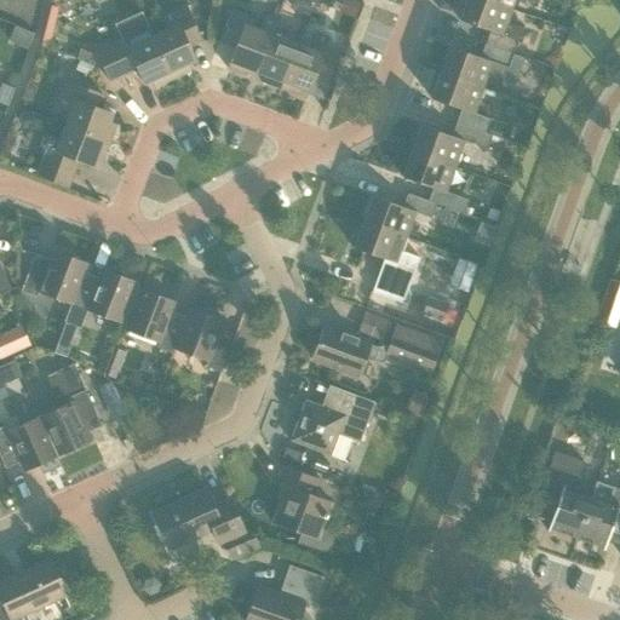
[(489,29),(484,44),(514,53),(518,40),(522,41),(526,29),(506,23),(511,9),(487,0),(465,0),(459,19),(489,29)]
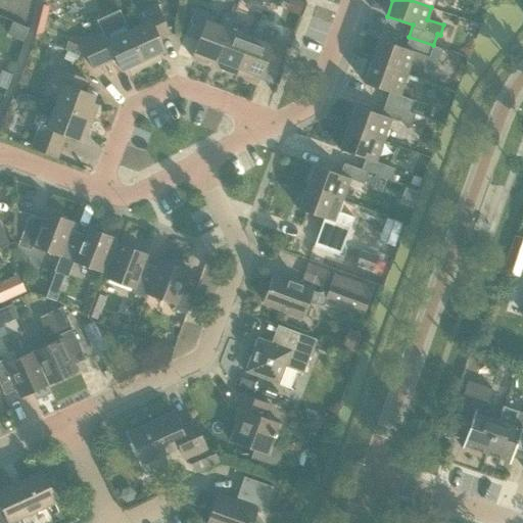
[(140,25),(129,29),(145,65),(160,59),(157,53),(164,50),(159,38),(170,34),(156,2),(135,12),(140,25)]
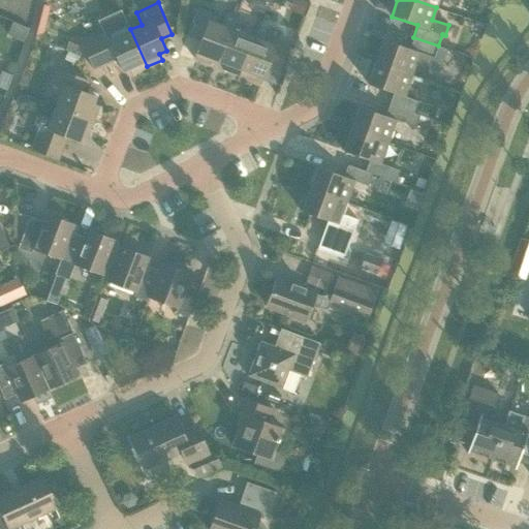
[(218,61),(235,18),(236,17),(225,12),(221,25),(209,21),(212,13),(199,8),(189,35),(200,39),(194,58),(210,64),(212,58),(218,61)]
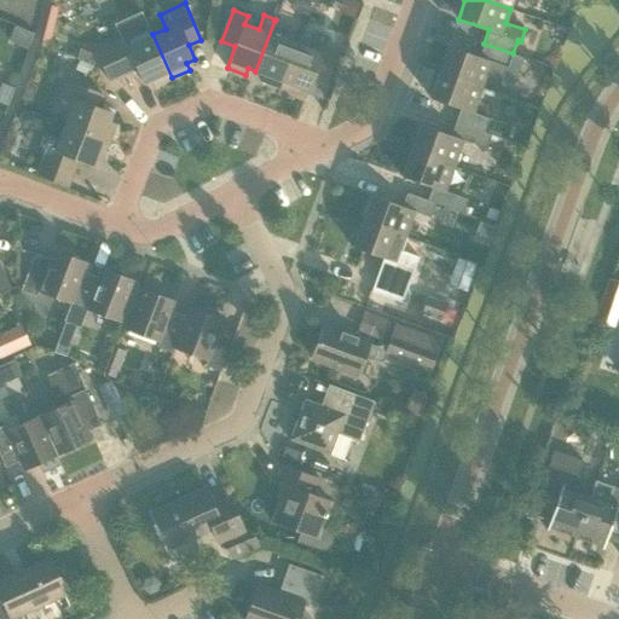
[(279,87),(296,44),(283,39),(288,25),(275,21),(255,71),(264,74),(261,81),(279,87)]
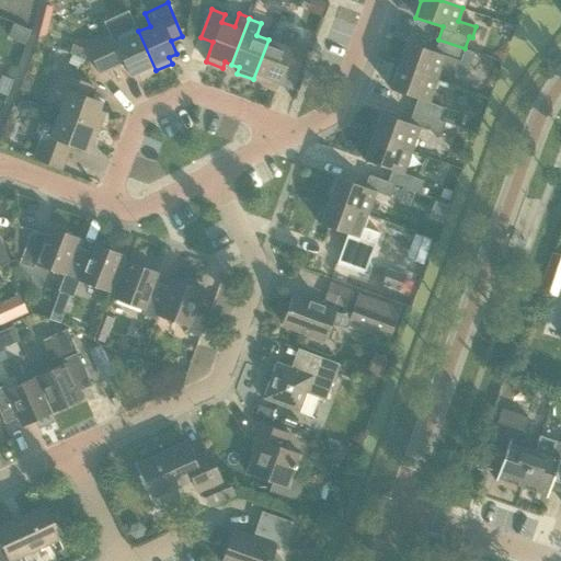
[(268,39),(253,79),(270,86),(272,79),(279,82),(284,69),(296,73),(307,45),(295,41),(297,33),(285,29),(279,43),(268,39)]
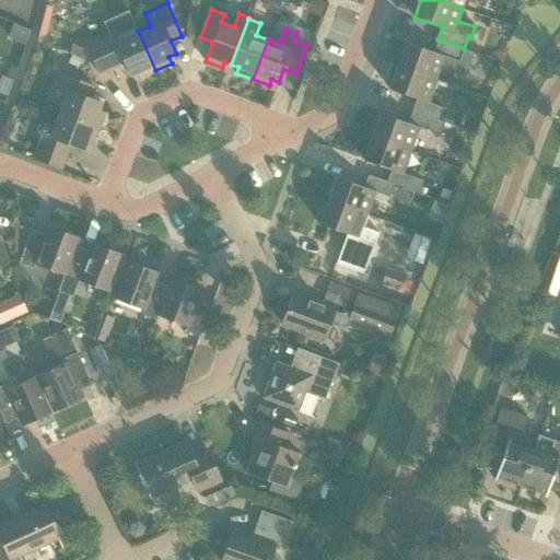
[(155,70),(138,31),(115,42),(112,34),(86,46),(98,73),(124,62),(130,76),(137,72),(140,78),(155,70)]
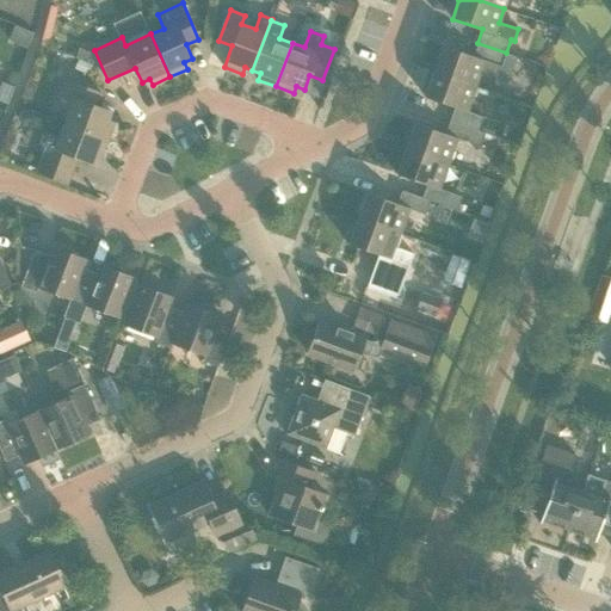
[(516,56),(506,53),(477,43),(473,56),(443,45),(433,71),(476,86),(481,73),(507,82),(516,56)]
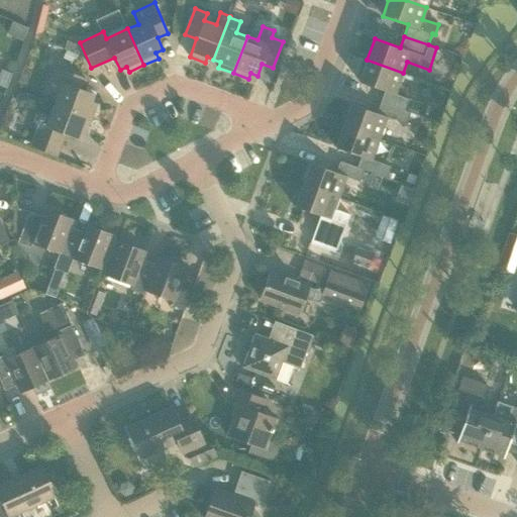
[(77,43),(67,40),(64,48),(66,49),(63,59),(73,62),(75,53),(74,53),(77,43)]
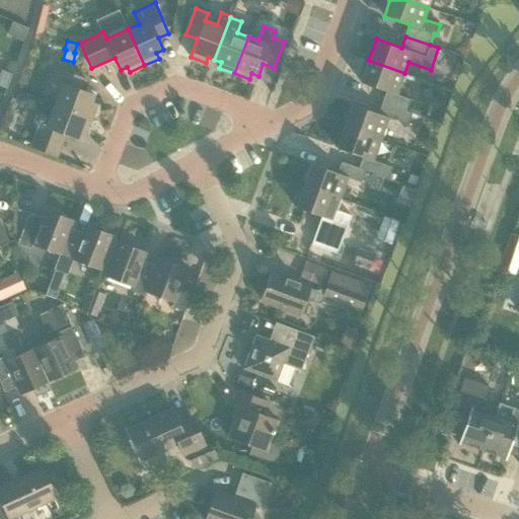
[(396,94),(404,73),(368,60),(361,81),(386,90),(382,101),(405,110),(410,98),(396,94)]
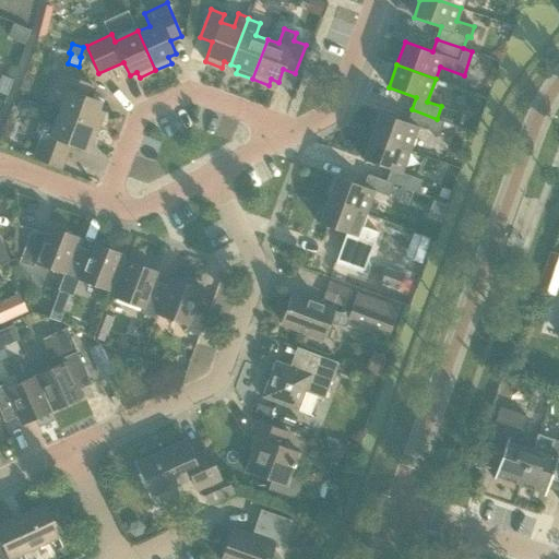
[(63,99),(58,113),(98,128),(104,111),(98,109),(102,102),(88,96),(93,85),(64,74),(58,72),(49,95),(63,99)]
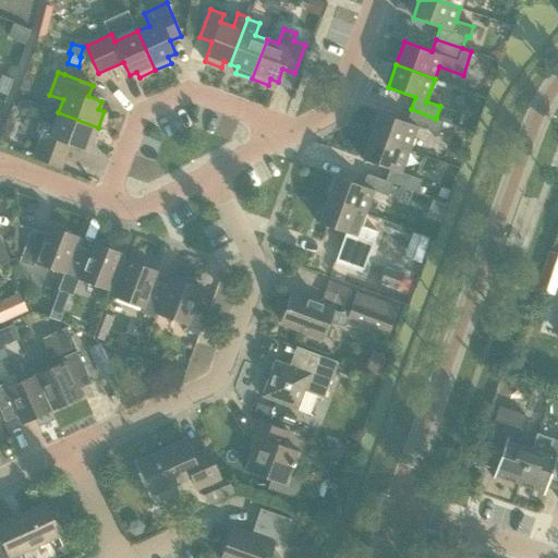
[(443,121),(436,119),(411,109),(407,122),(379,111),(371,135),(409,149),(417,126),(438,133),(443,121)]
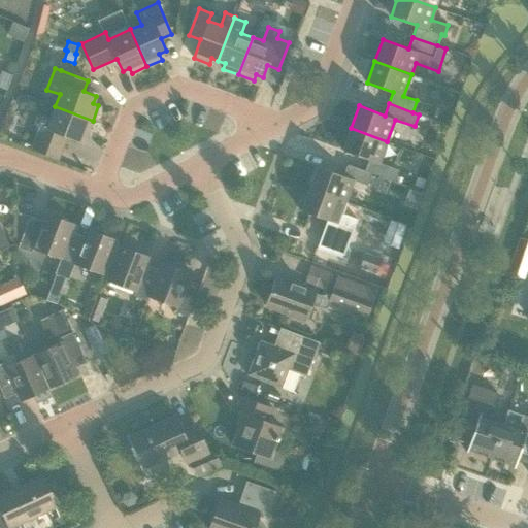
[(93,121),(55,106),(51,119),(38,114),(34,125),(40,126),(35,137),(36,137),(31,150),(58,159),(66,136),(79,141),(81,134),(87,136),(93,121)]
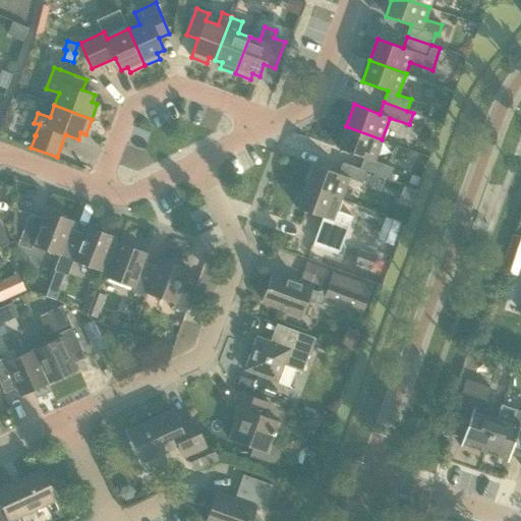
[(363,157),(359,168),(366,171),(390,179),(394,167),(374,160),(382,139),(346,126),(338,148),(363,157)]
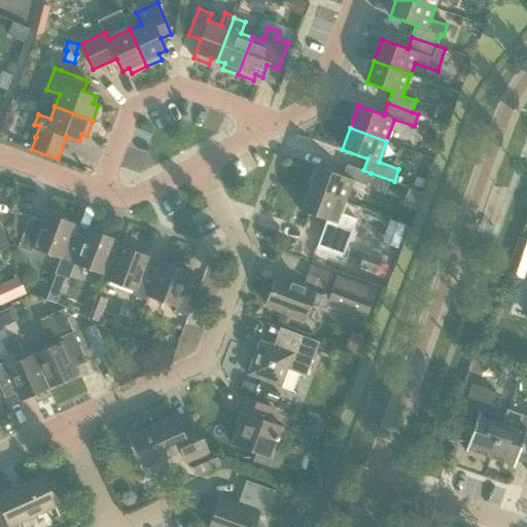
[(371,173),(363,170),(346,164),(342,175),(316,166),(309,187),(345,201),(353,179),(366,184),(371,173)]
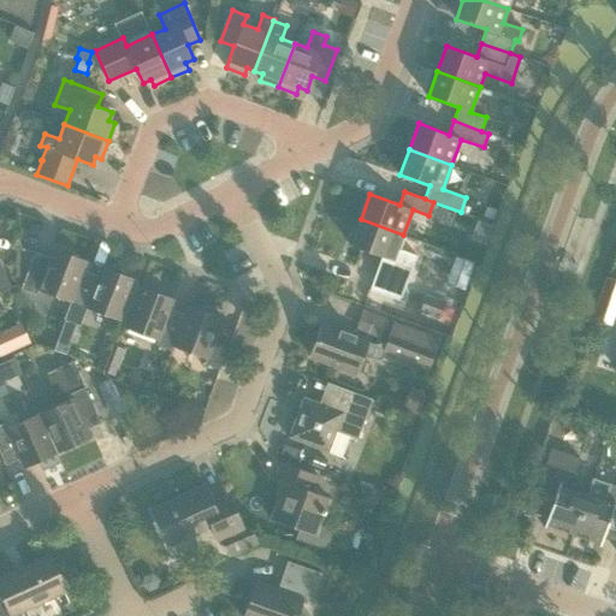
[(398,248),(403,235),(361,219),(351,246),(381,256),(369,289),(400,300),(416,255),(398,248)]
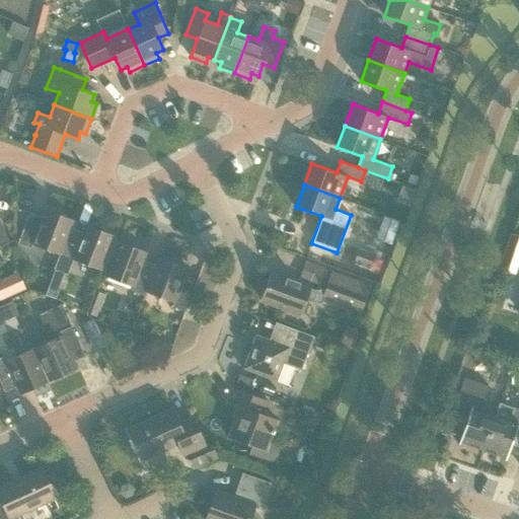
[(31,243),(60,253),(61,253),(71,228),(74,220),(44,209),(42,217),(29,213),(17,242),(30,247),(31,243)]
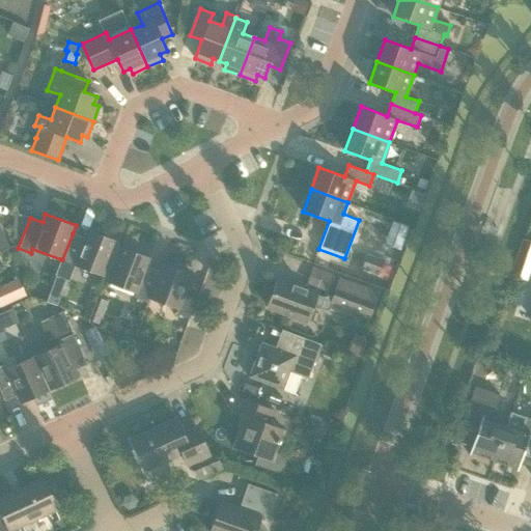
[(0,251),(9,247),(0,226),(0,251)]
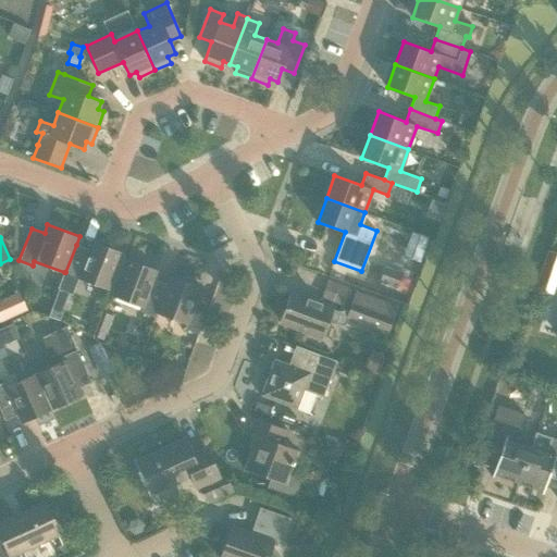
[(65,272),(64,272),(62,276),(57,289),(72,295),(78,277),(109,289),(123,254),(91,242),(88,249),(76,245),(65,272)]
